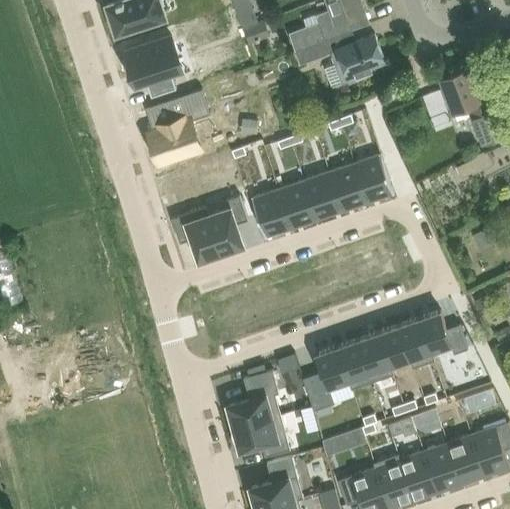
[(118,5),(114,6),(119,22),(123,21),(125,29),(173,13),(168,0),(121,0),(117,1),(118,5)]
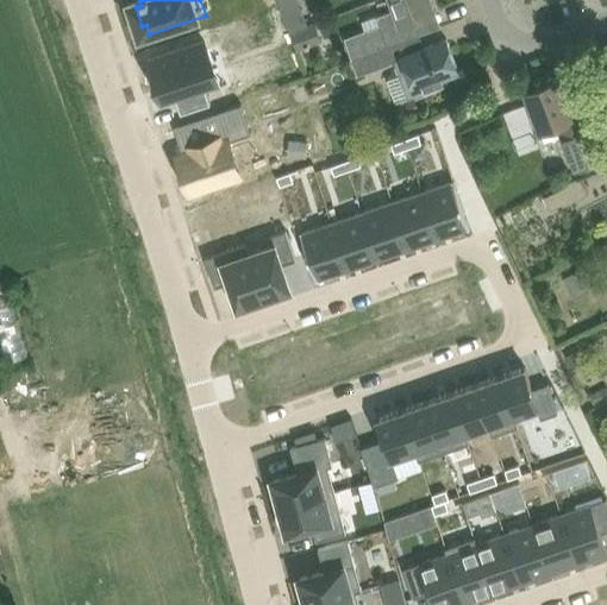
[(427,0),(387,0),(392,12),(360,24),(362,32),(343,39),(351,62),(381,50),(381,51),(417,37),(412,20),(433,13),(427,0)]
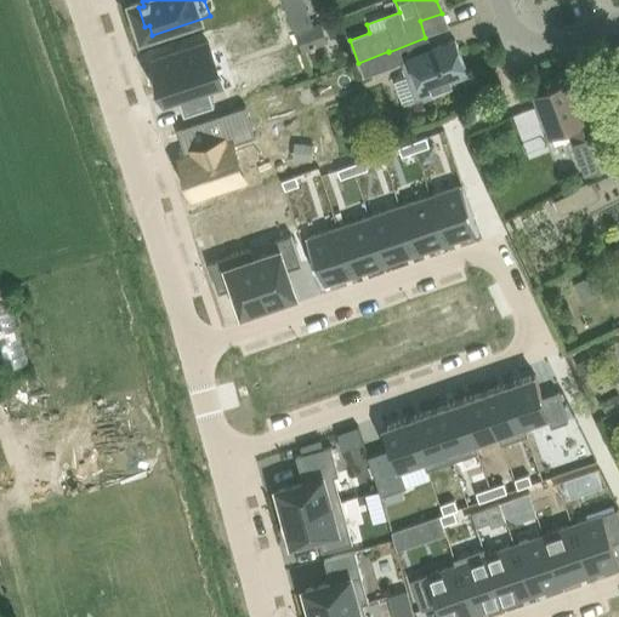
[(306,30),(293,35),(300,52),(312,47),(306,30)]
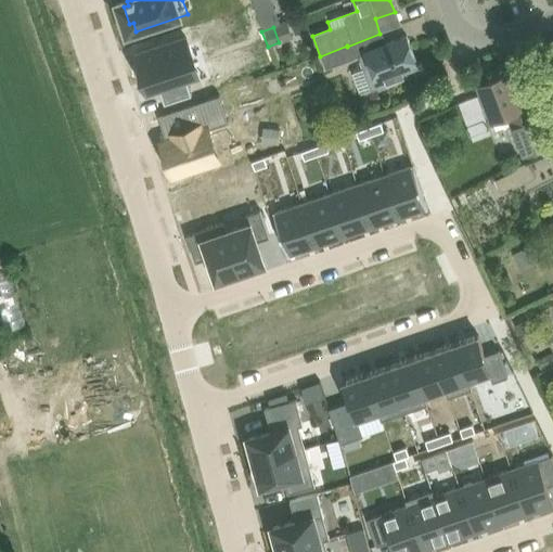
[(356,55),(363,76),(369,93),(385,87),(406,79),(402,71),(414,66),(404,38),(356,55)]
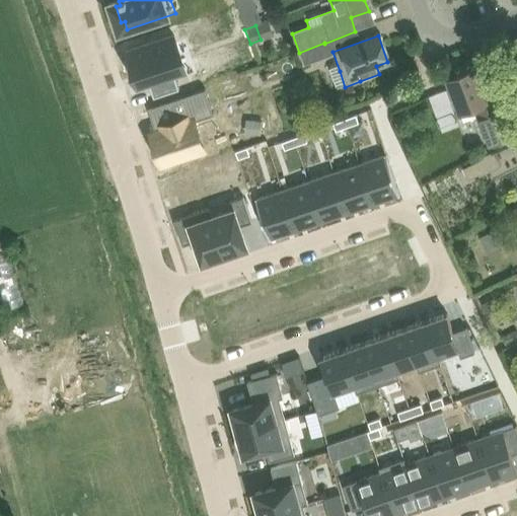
[(136,85),(146,82),(152,98),(177,90),(171,73),(182,70),(178,58),(172,38),(126,53),(133,73),(136,85)]
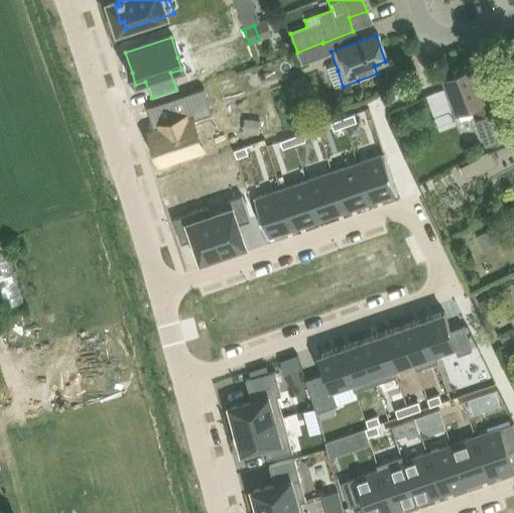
[(302,65),(308,62),(328,55),(323,43),(323,42),(297,52),(302,65)]
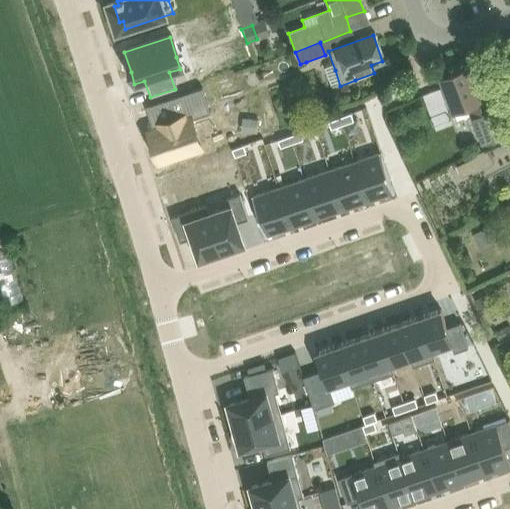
[(481,146),(506,137),(496,109),(487,84),(474,88),(467,69),(439,79),(451,113),(466,107),(471,119),(481,146)]
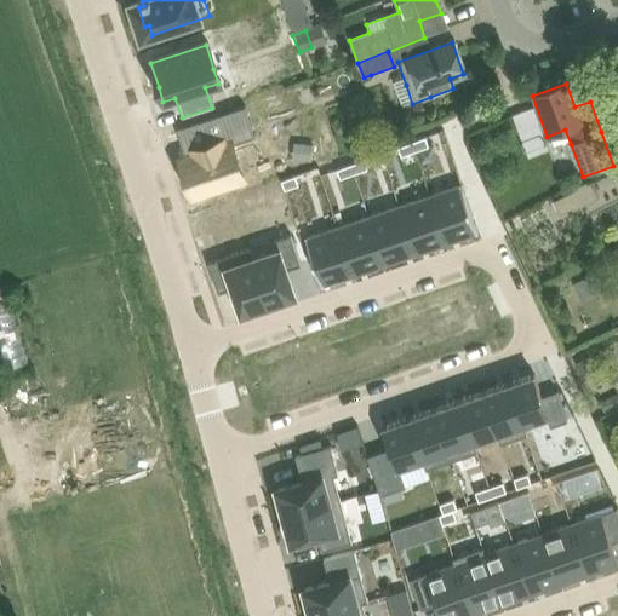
[(178,174),(184,193),(189,191),(190,196),(241,179),(230,147),(253,138),(242,108),(199,122),(207,147),(192,151),(194,156),(184,160),(179,161),(183,173),(178,174)]
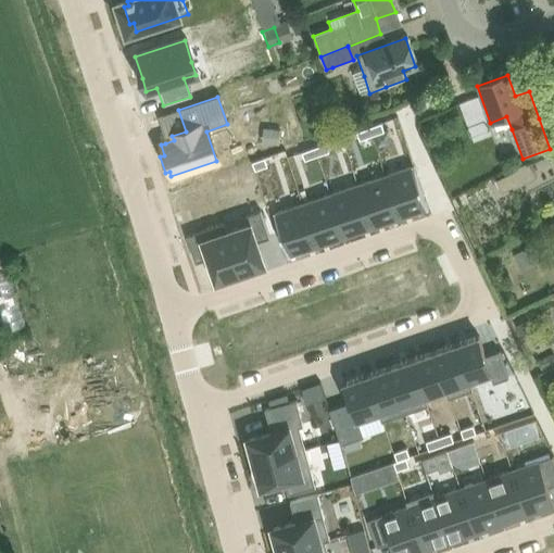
[(463,102),(455,104),(458,114),(467,111),(463,102)]
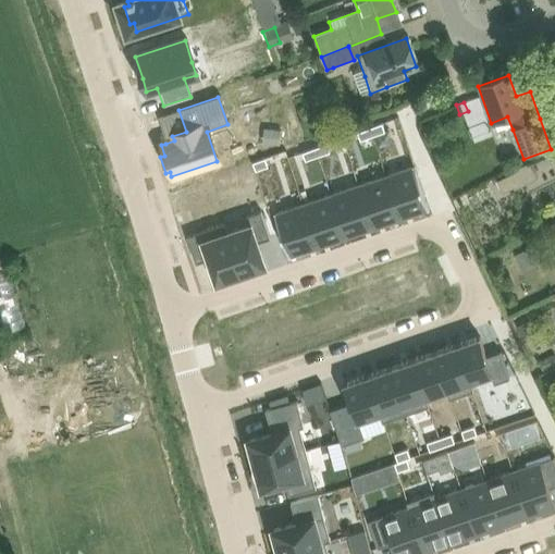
[(368,130),(371,137),(383,133),(380,125),(368,130)]
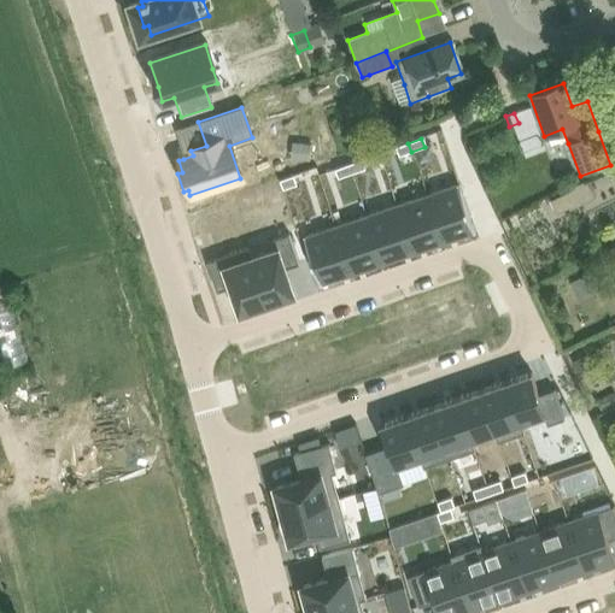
[(291,143),(290,160),(308,161),(309,145),(291,143)]
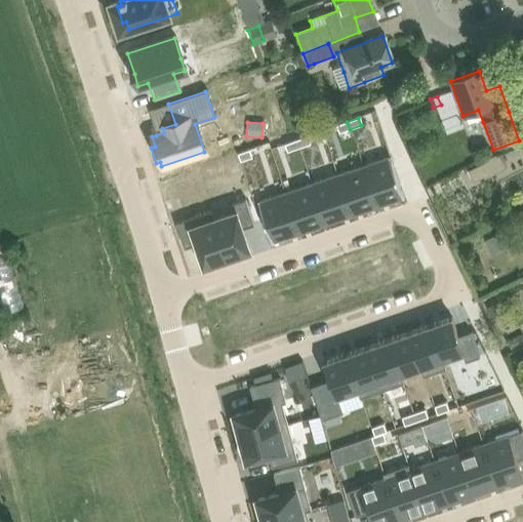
[(334,126),(337,134),(350,129),(347,122),(334,126)]
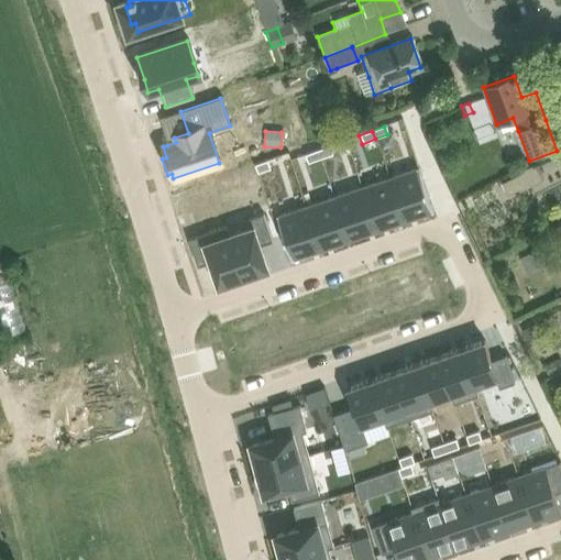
[(316,151),(319,160),(332,155),(329,146),(316,151)]
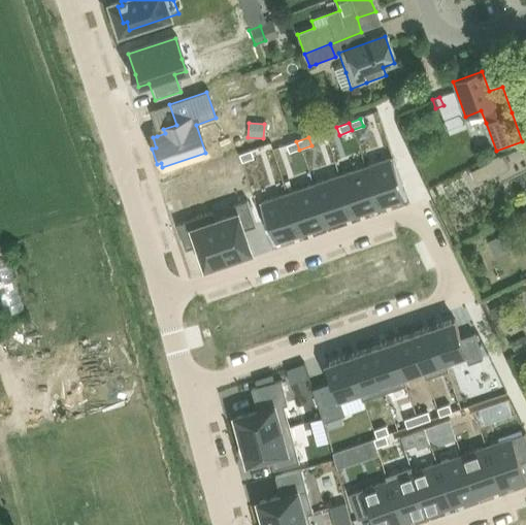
[(288,154),(299,150),(296,141),(285,145),(288,154)]
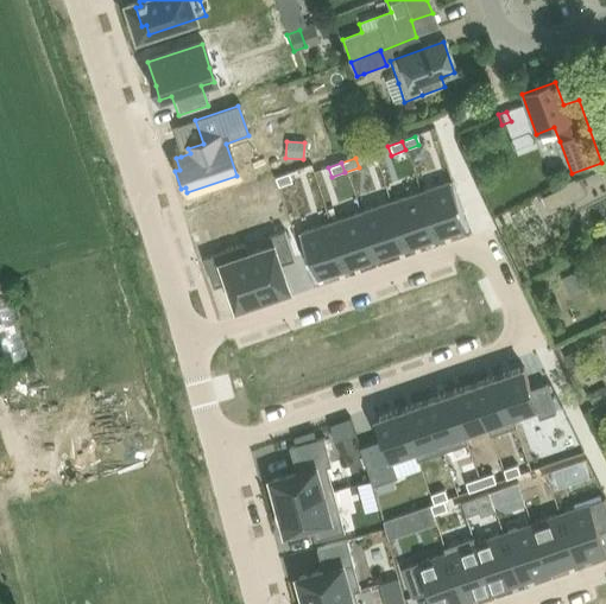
[(277,189),(290,184),(286,175),(273,179),(277,189)]
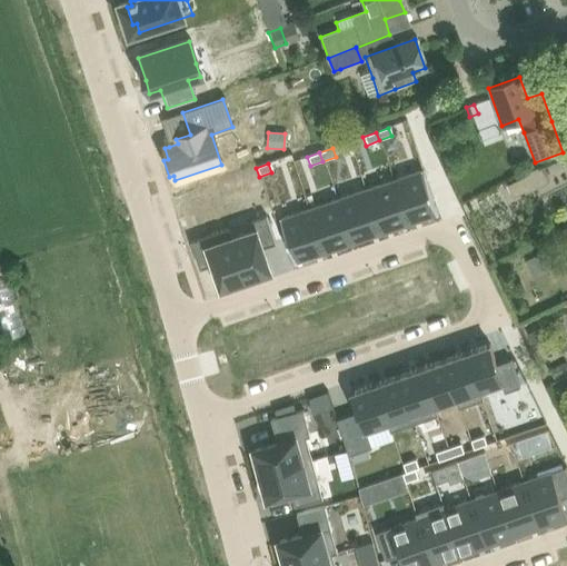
[(424,168),(395,178),(411,222),(439,212),(439,210),(424,168)]
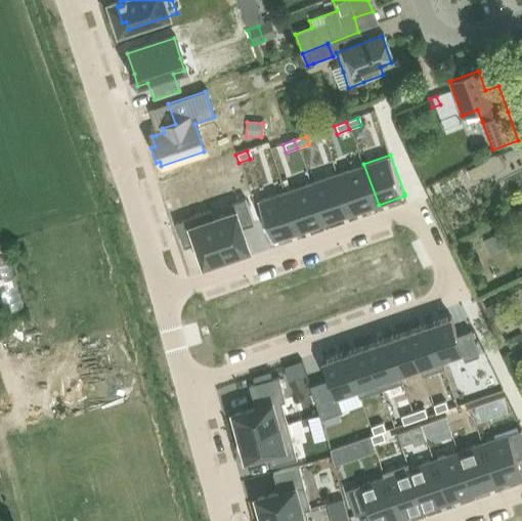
[(463,170),(469,181),(485,173),(479,162),(463,170)]
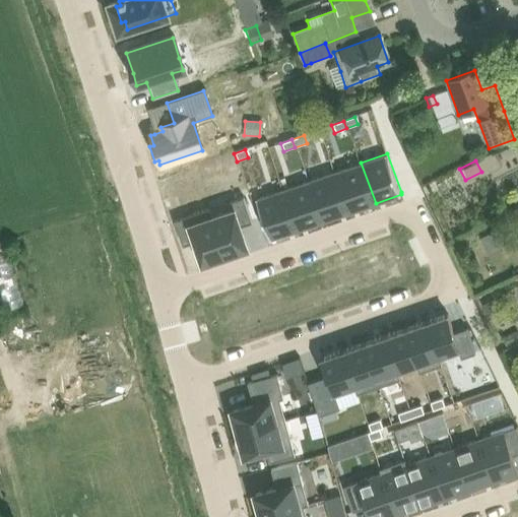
[(361,163),(335,173),(349,213),(376,203),(361,163)]
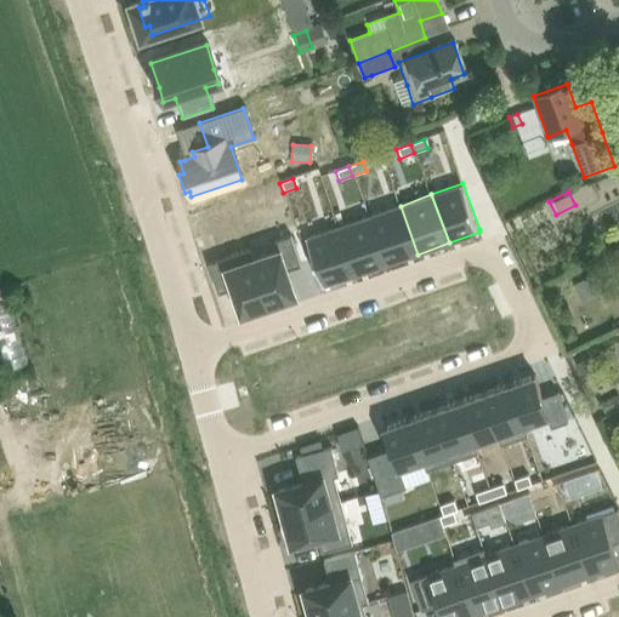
[(401,206),(369,217),(387,266),(418,255),(401,206)]
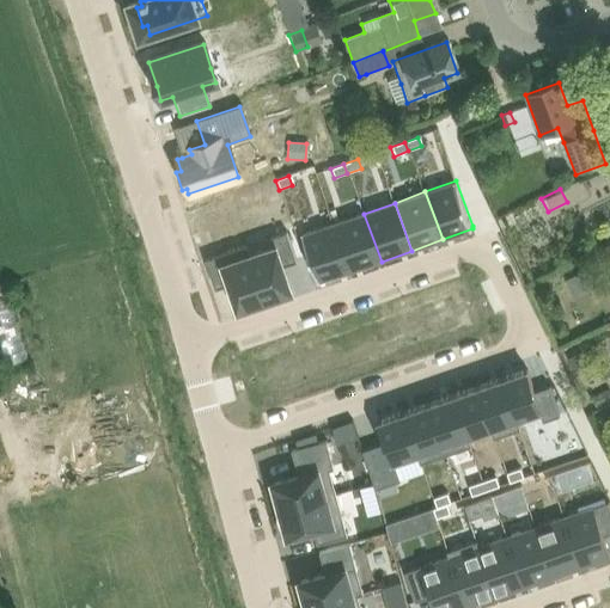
[(364,214),(334,225),(351,272),(382,262),(364,214)]
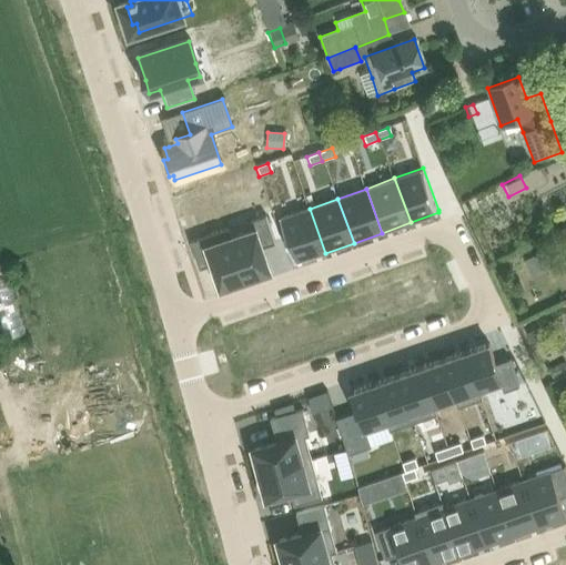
[(310,209),(281,220),(297,263),(325,253),(310,209)]
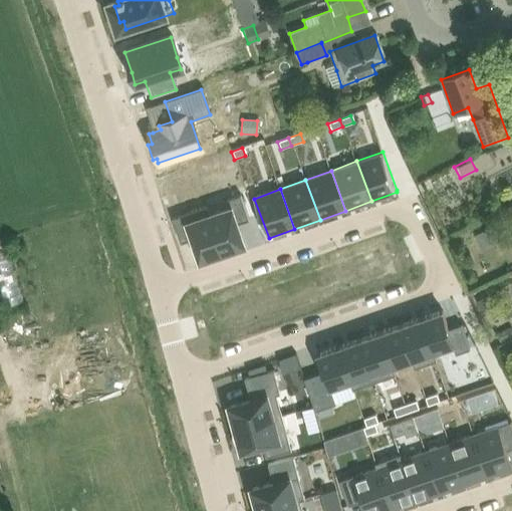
[(229,217),(209,224),(220,260),(241,253),(235,233),(248,229),(240,204),(226,208),(229,217)]
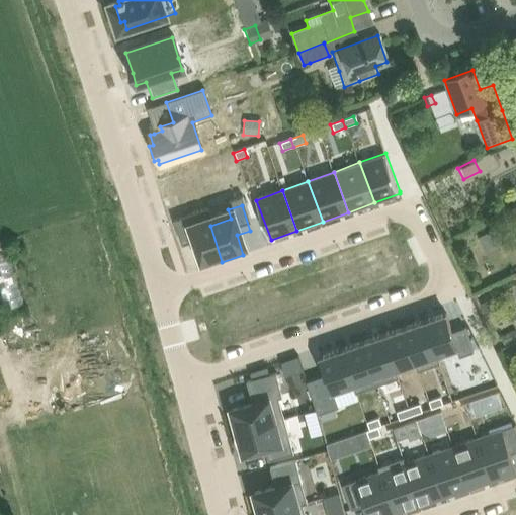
[(187,223),(172,227),(180,252),(193,248),(199,269),(222,262),(210,226),(189,232),(187,223)]
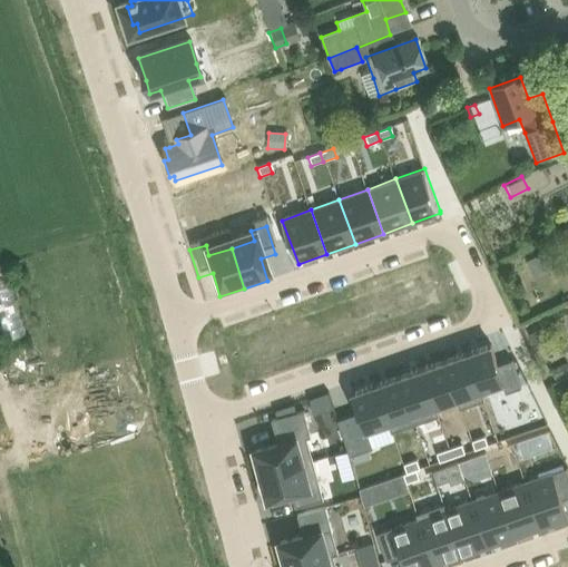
[(539,255),(525,262),(529,272),(544,264),(539,255)]
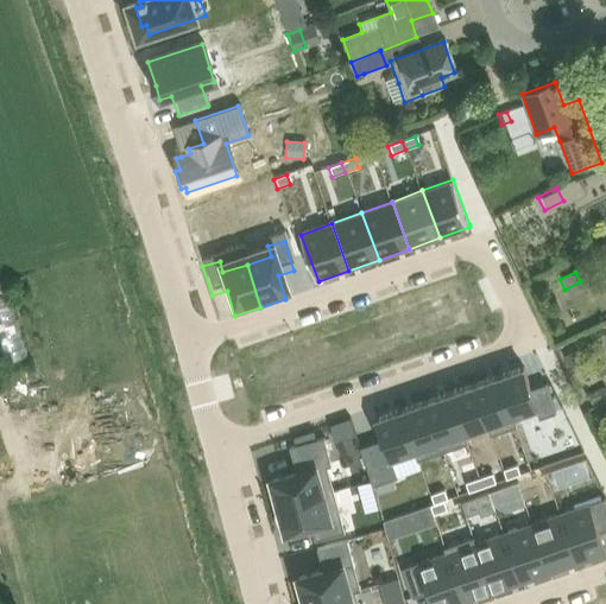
[(24,312),(0,315),(0,336),(5,375),(31,372),(24,312)]
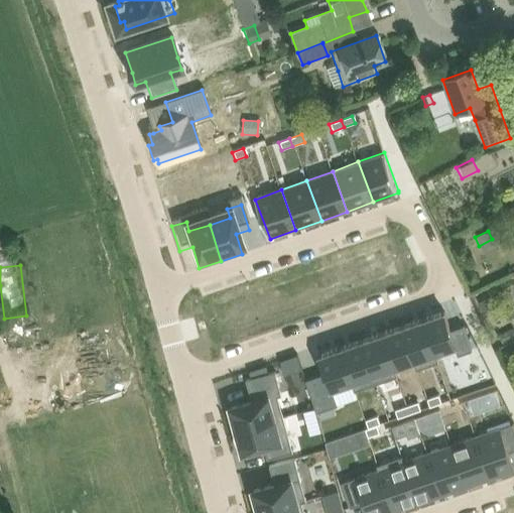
[(441,293),(422,301),(437,335),(457,326),(461,335),(473,329),(462,304),(450,310),(441,293)]
